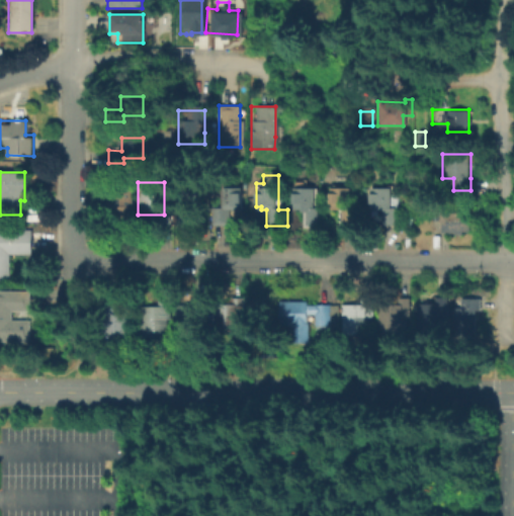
[(328,209),(328,187),(350,188),(350,205),(356,205),(356,225),(336,224),(337,209),(328,209)]
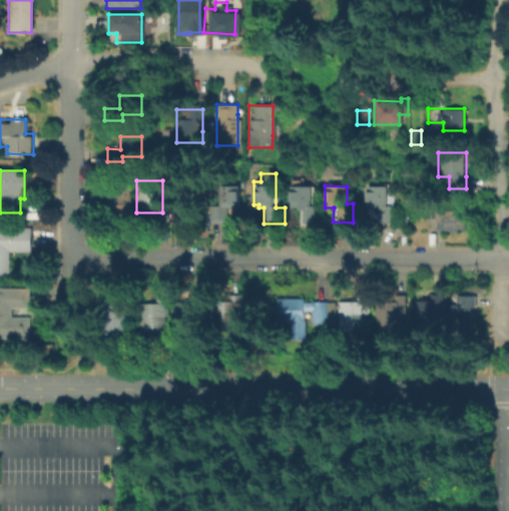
[(315,206),(315,220),(301,220),(301,206),(293,206),(293,186),(315,186),(315,206)]
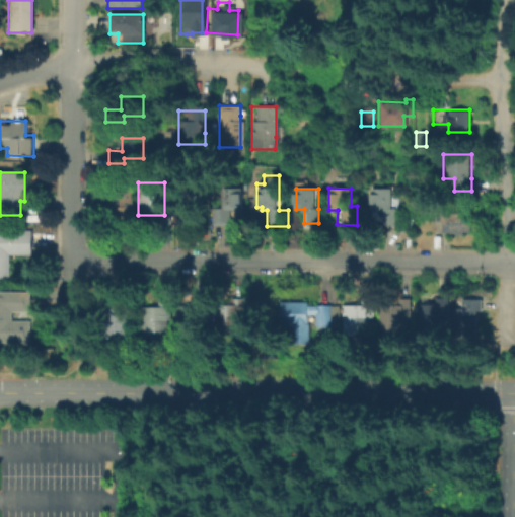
[(232,226),(215,226),(215,211),(223,211),(223,190),(240,190),(240,215),(232,215),(232,226)]
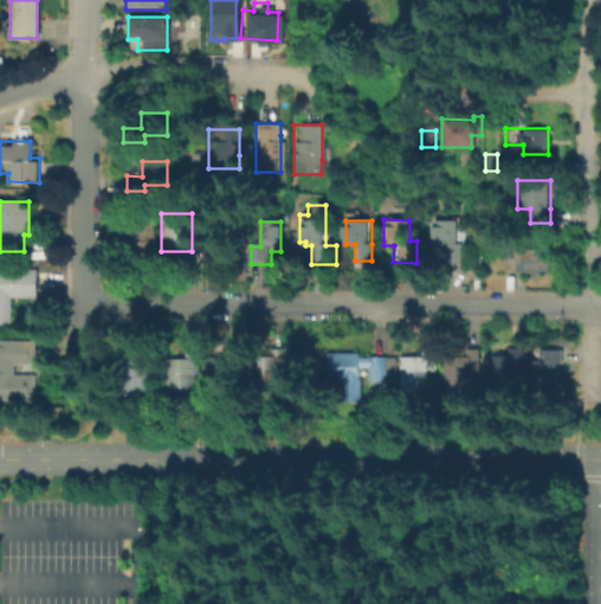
[(456,222),(456,243),(461,243),(461,261),(446,261),(446,243),(431,243),(431,222),(456,222)]
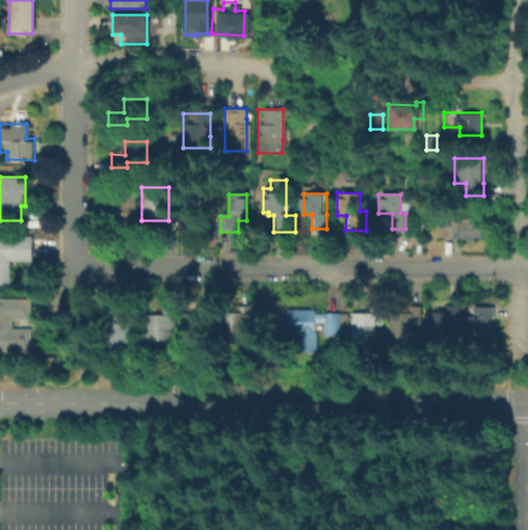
[(110,230),(110,200),(132,200),(132,230),(110,230)]
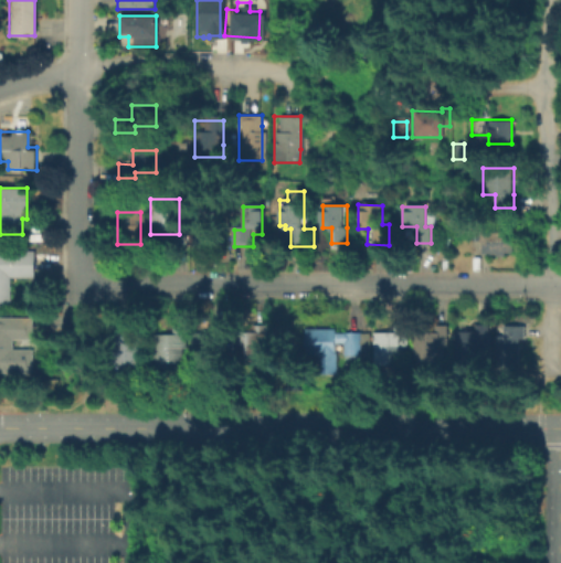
[(470,253),(470,229),(514,230),(514,253),(470,253)]
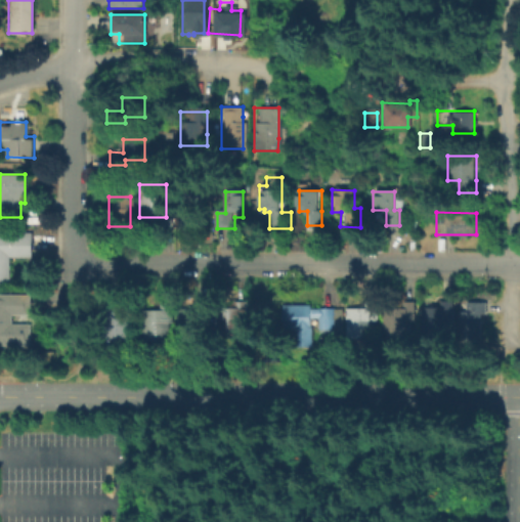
[(0,232),(31,232),(31,258),(9,258),(9,280),(0,280),(0,232)]
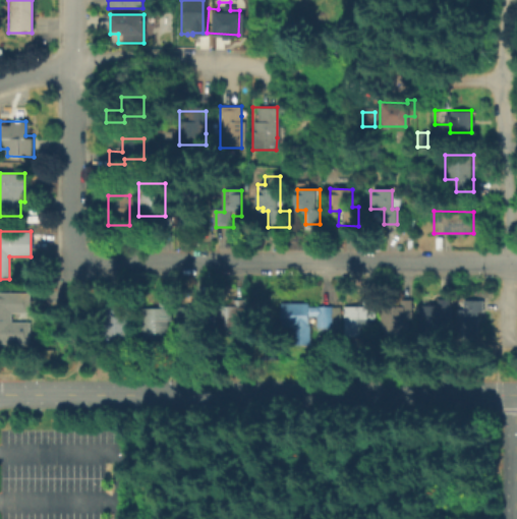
[(0,293),(26,293),(26,312),(12,312),(12,321),(29,321),(29,344),(0,344),(0,293)]
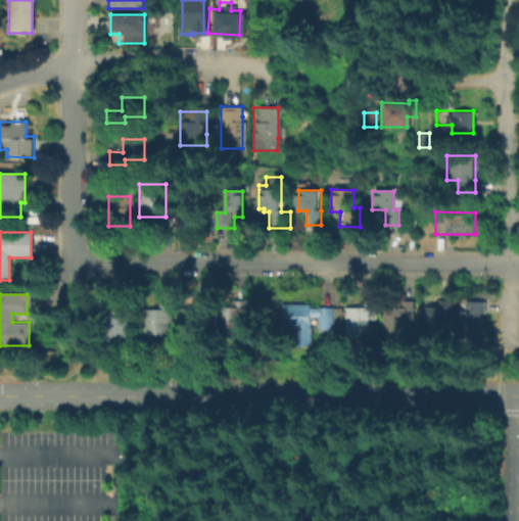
[(347,331),(347,299),(374,299),(374,331),(347,331)]
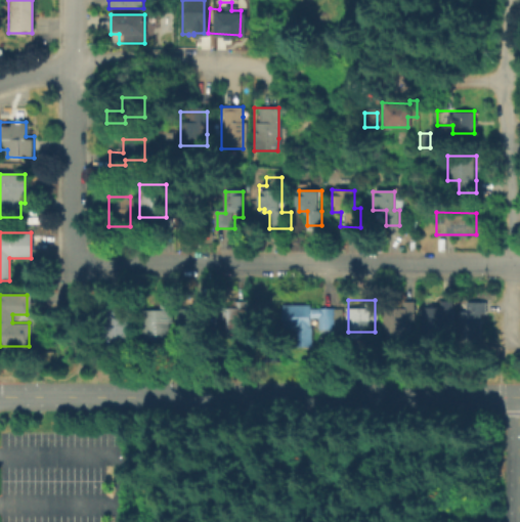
[(410,335),(410,336),(383,336),(383,302),(410,302),(410,335)]
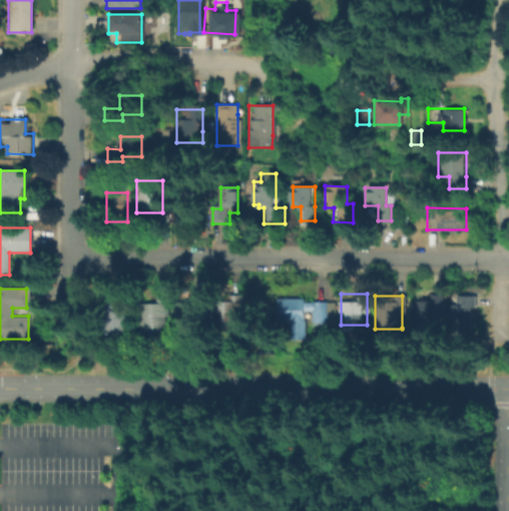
[(214,329),(214,297),(239,297),(238,330),(214,329)]
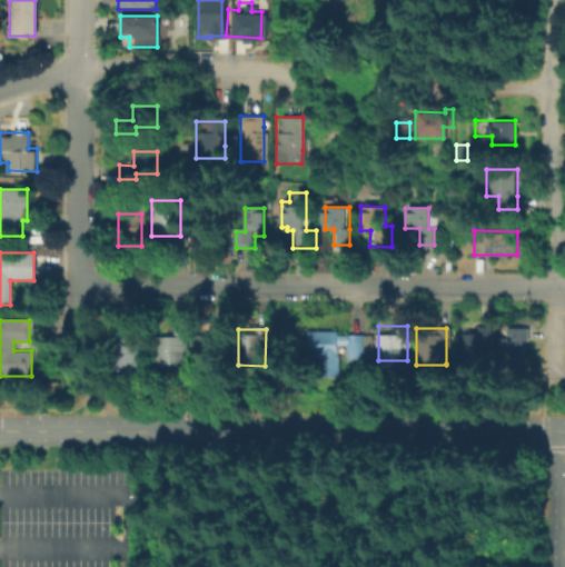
[(499,367),(501,329),(522,329),(522,367),(499,367)]
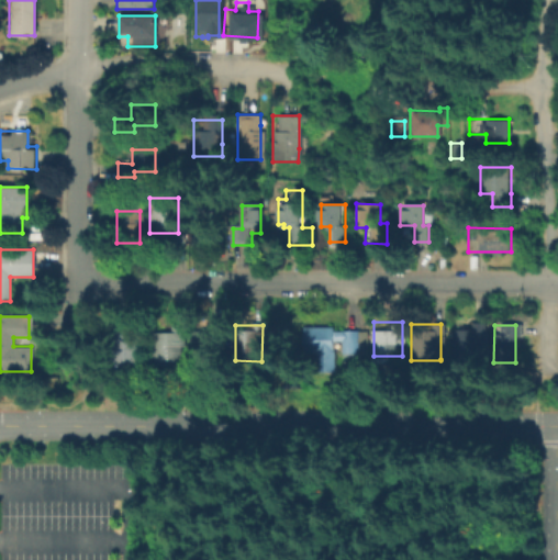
[(330,347),(330,369),(314,369),(314,347),(303,347),(303,327),(331,327),(330,347)]
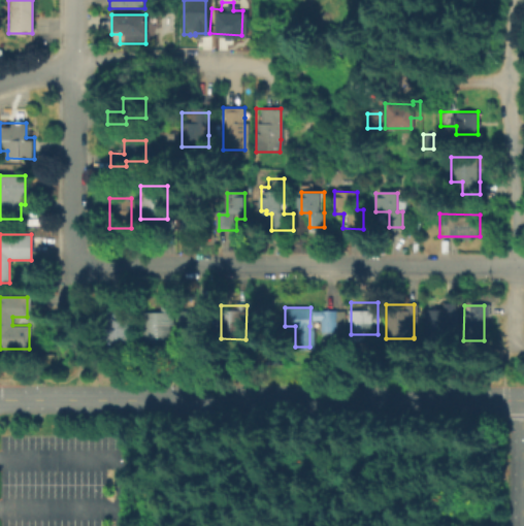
[(450,308),(450,337),(421,337),(421,308),(450,308)]
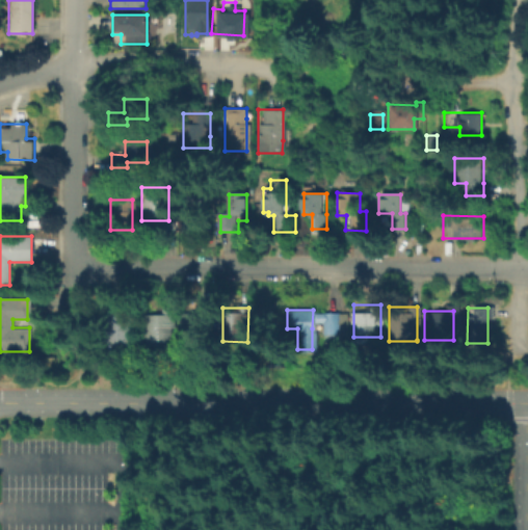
[(169,335),(169,343),(143,343),(143,313),(169,313),(169,335)]
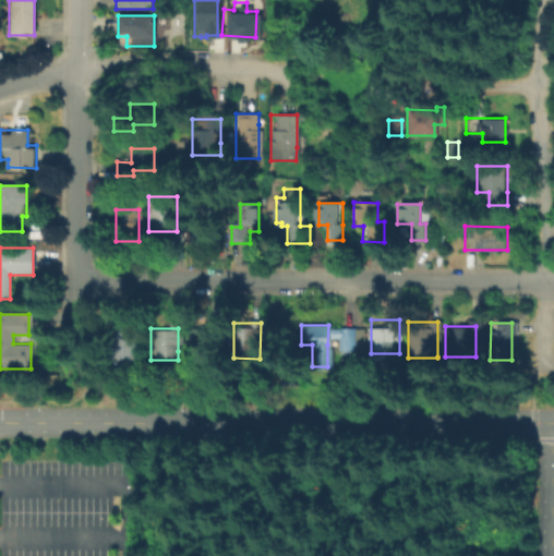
[(337,352),(337,328),(356,328),(354,352),(337,352)]
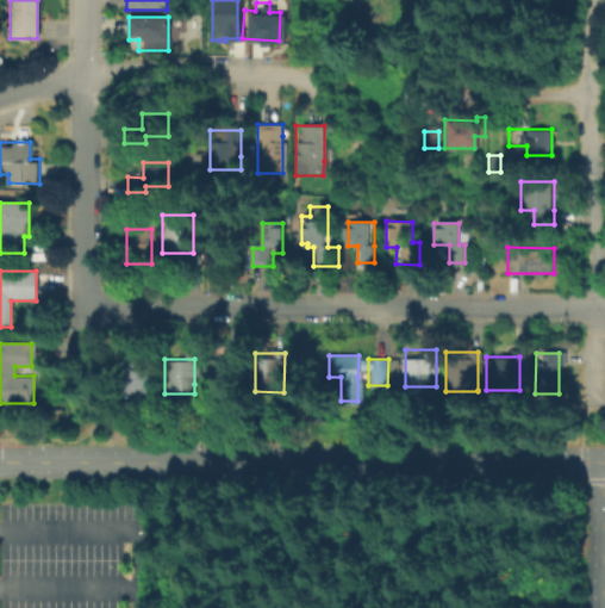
[(150,360),(150,392),(120,392),(120,360),(150,360)]
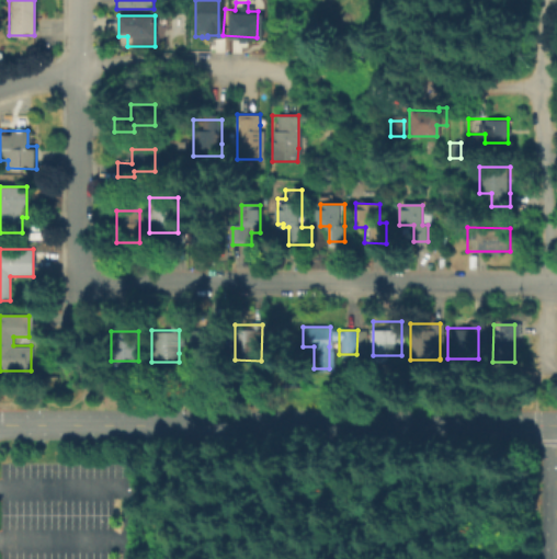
[(190,367),(190,332),(218,332),(218,367),(190,367)]
